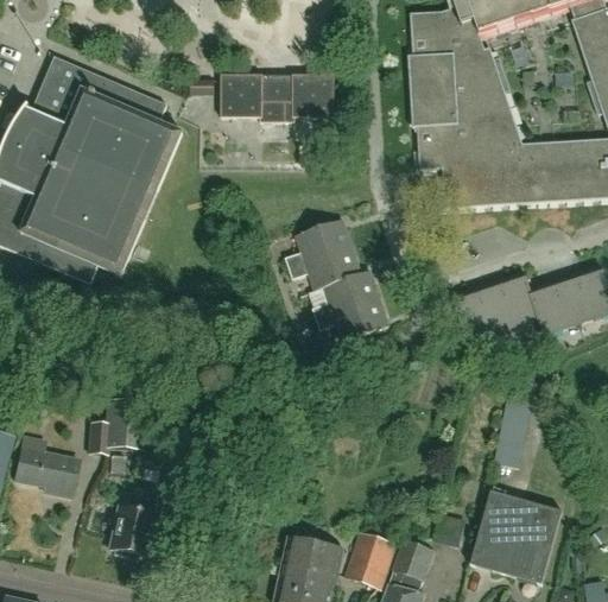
[(453,0),(455,6),(442,11),(410,13),(413,55),(409,55),(413,126),(417,126),(420,169),(442,166),(443,176),(437,176),(439,207),(607,196),(607,6),(606,7),(603,0),(453,0)]
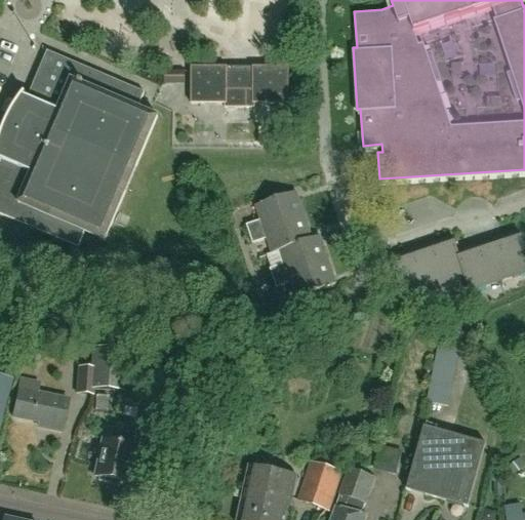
[(11,106),(4,120),(0,130),(0,212),(35,227),(76,245),(83,229),(103,238),(156,113),(150,111),(136,105),(143,89),(46,47),(27,94),(21,91),(11,106)]
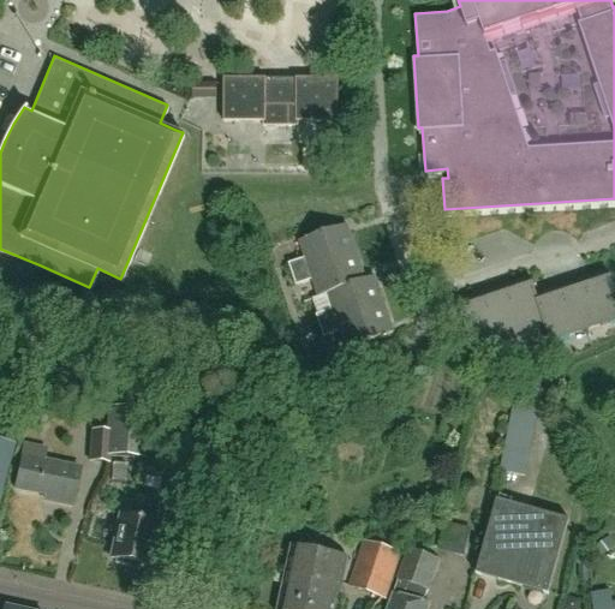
[(222,79),(222,118),(262,118),(262,123),(297,123),(297,118),(336,118),(336,75),(266,75),(222,75),(222,79)]
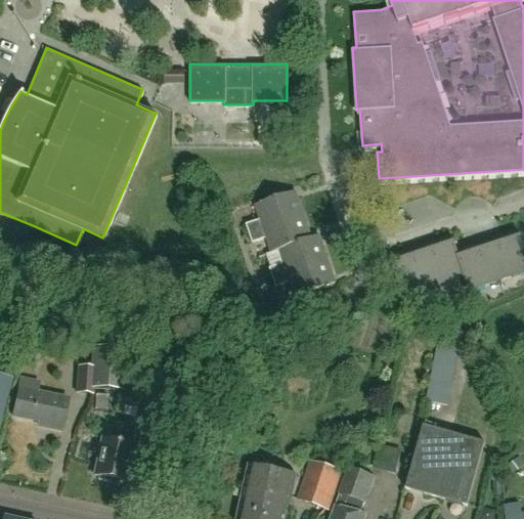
[(179,80),(179,67),(167,67),(164,67),(164,80),(179,80)]
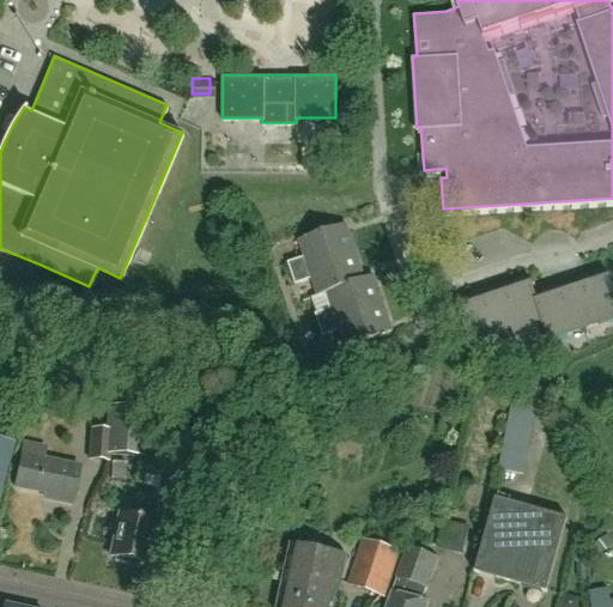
[(305,253),(289,258),(292,269),(354,248),(346,219),(299,235),(305,253)]
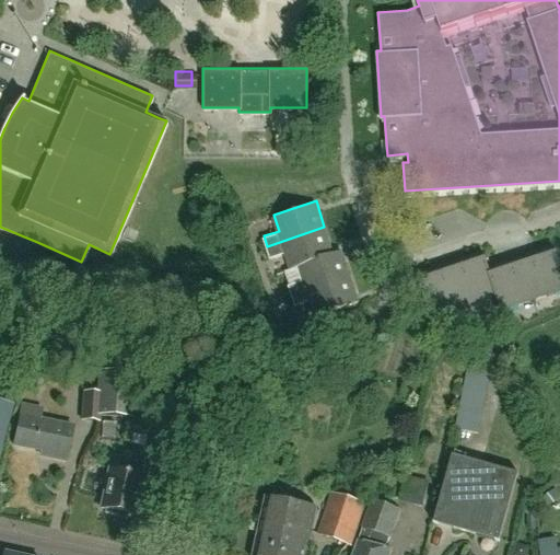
[(333,251),(324,227),(267,246),(270,256),(286,251),(291,266),(300,263),(333,251)]
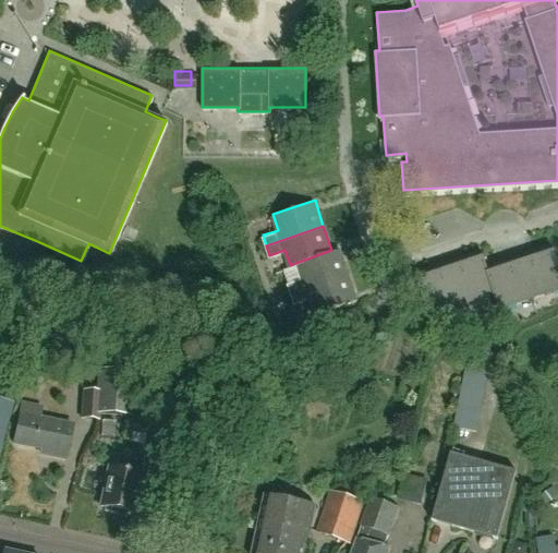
[(519,253),(533,296),(557,286),(557,266),(550,242),(519,253)]
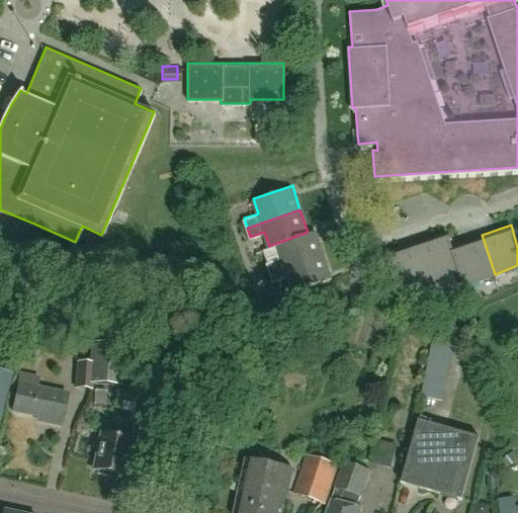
[(323,252),(316,229),(308,232),(277,243),(281,256),(267,261),(270,270),(323,252)]
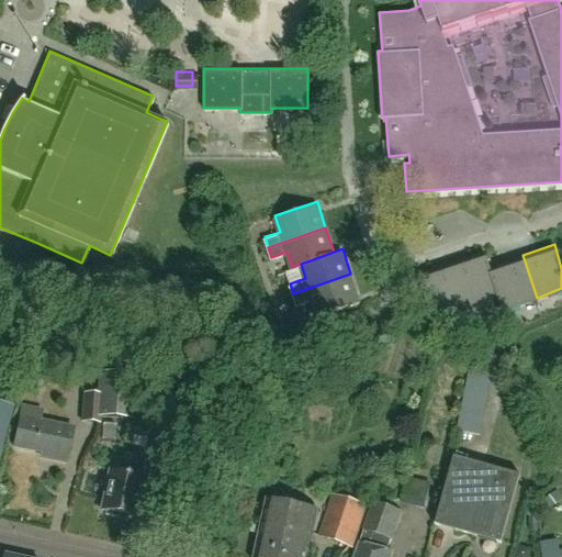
[(465,302),(498,291),(490,266),(484,249),(451,260),(465,302)]
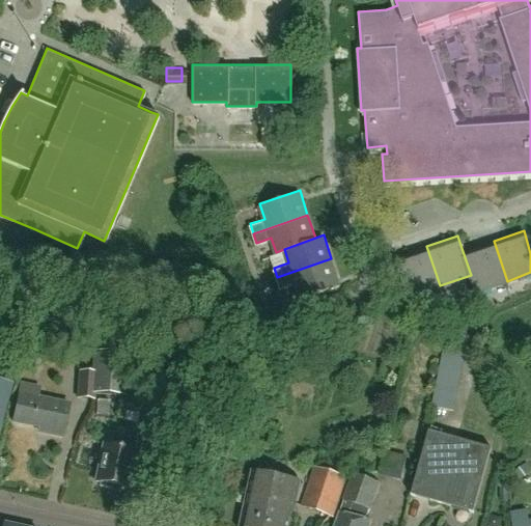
[(463,251),(471,275),(476,292),(507,281),(494,241),(463,251)]
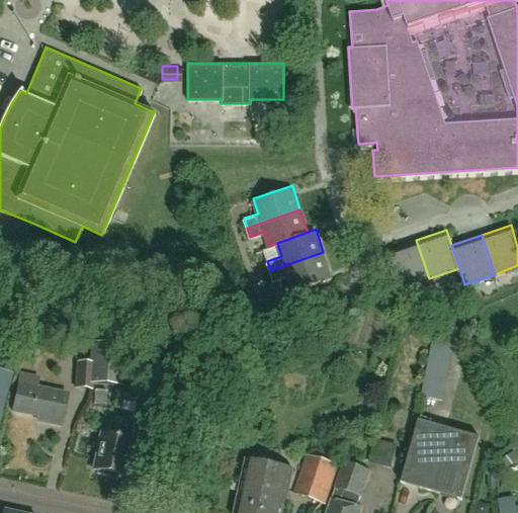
[(429,278),(416,240),(385,250),(399,288),(429,278)]
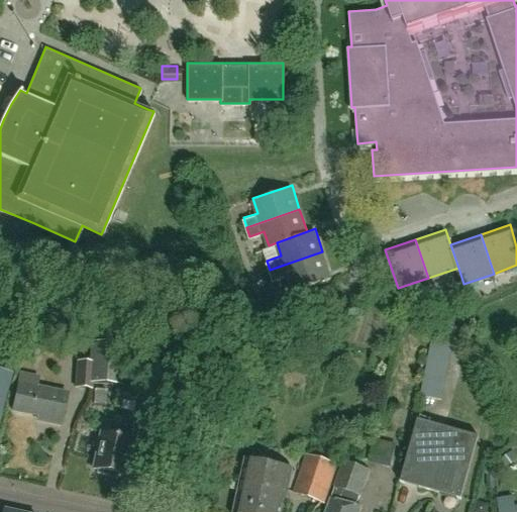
[(322,251),(270,270),(273,279),(287,274),(292,289),(330,276),(322,251)]
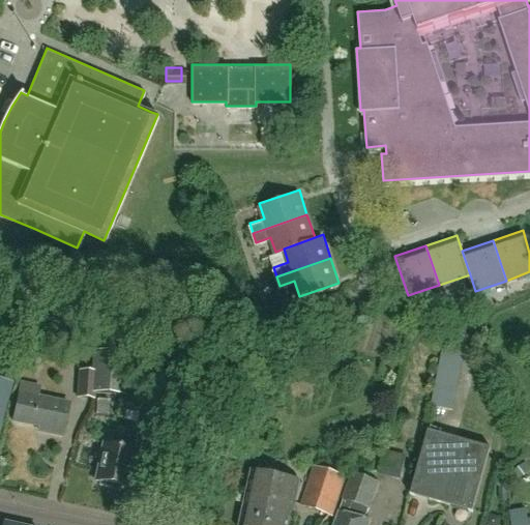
[(453,406),(468,331),(446,327),(431,402),(453,406)]
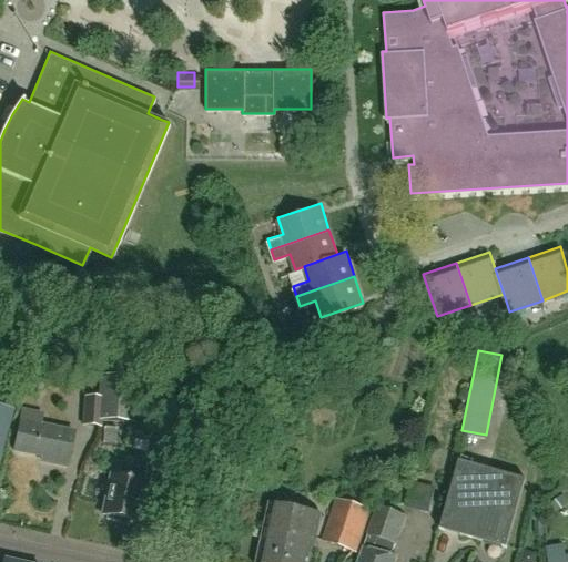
[(134,419),(138,374),(100,370),(98,392),(83,391),(81,421),(98,423),(101,423),(102,416),(134,419)]
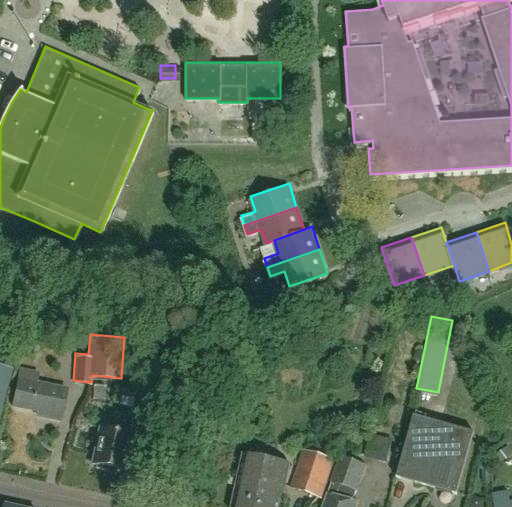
[(0,404),(11,367),(0,363),(0,404)]
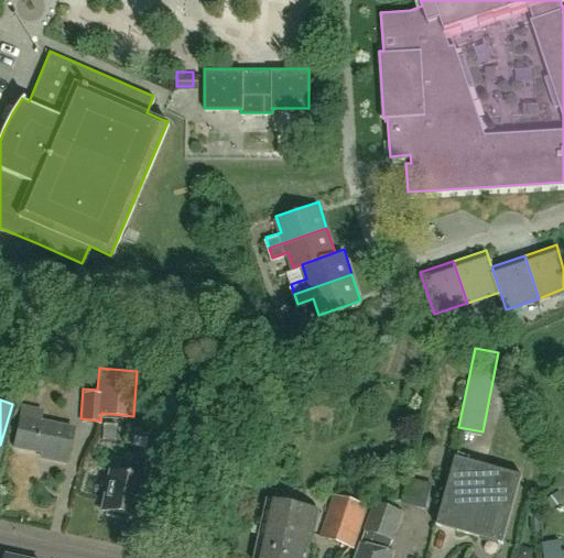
[(21,402),(19,413),(13,442),(51,450),(51,455),(65,458),(72,424),(41,417),(43,406),(21,402)]
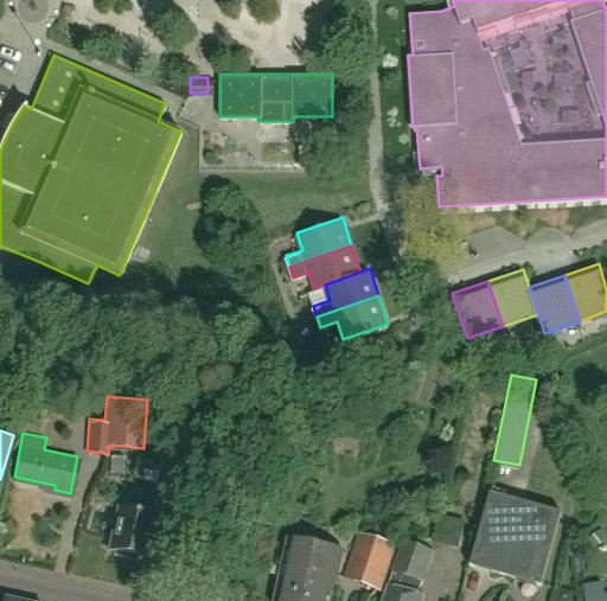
[(167,458),(160,497),(179,502),(187,461),(167,458)]
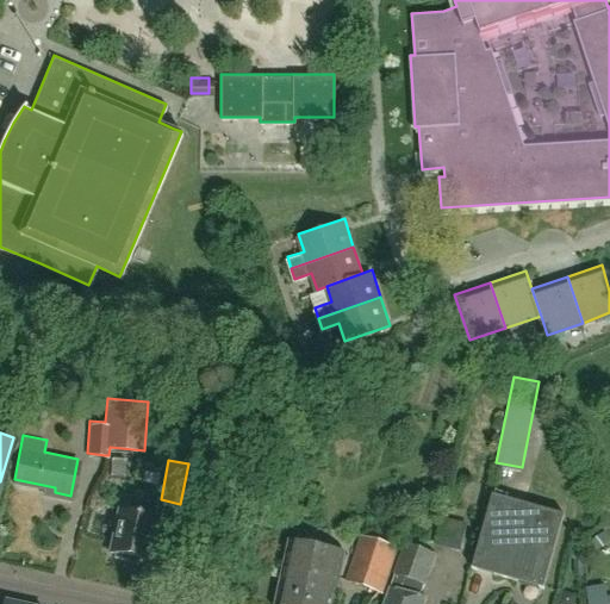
[(153,529),(156,514),(151,512),(155,493),(136,489),(131,508),(119,505),(110,547),(116,548),(114,553),(126,556),(128,552),(142,554),(148,528),(153,529)]
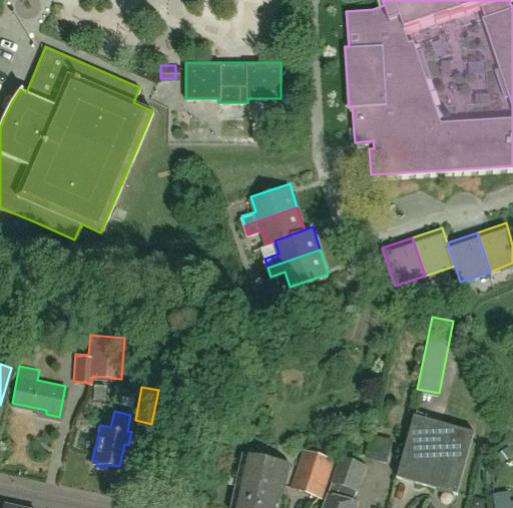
[(457,491),(474,430),(415,413),(397,474),(457,491)]
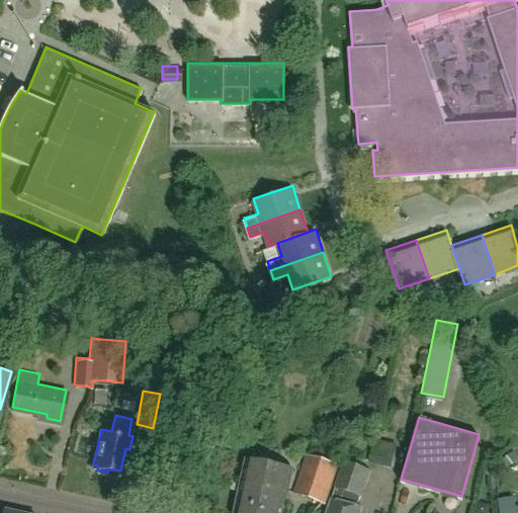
[(396,441),(373,437),(369,459),(391,464),(396,441)]
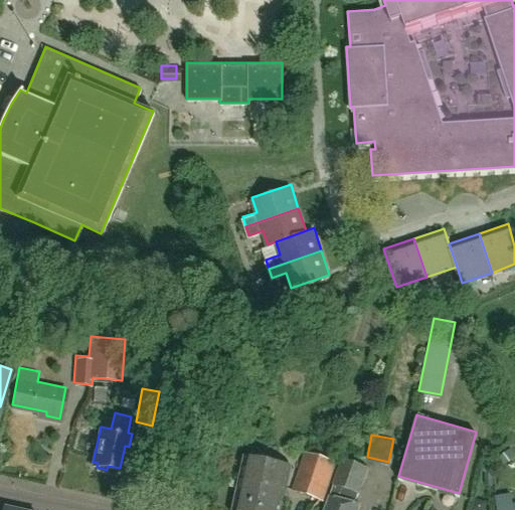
[(323,496),(334,458),(305,449),(294,487),(323,496)]
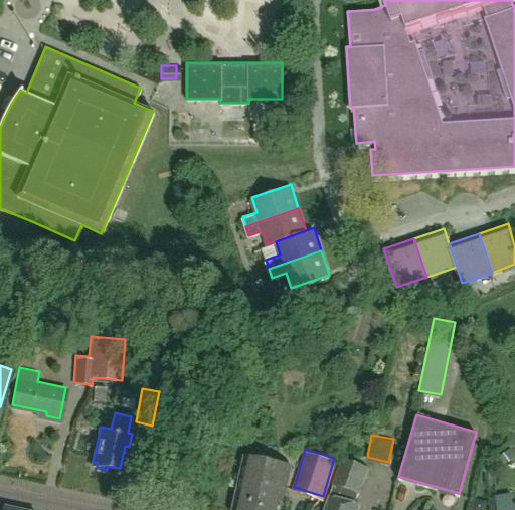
[(233,509),(280,509),(291,463),(243,453),(231,509),(233,509)]
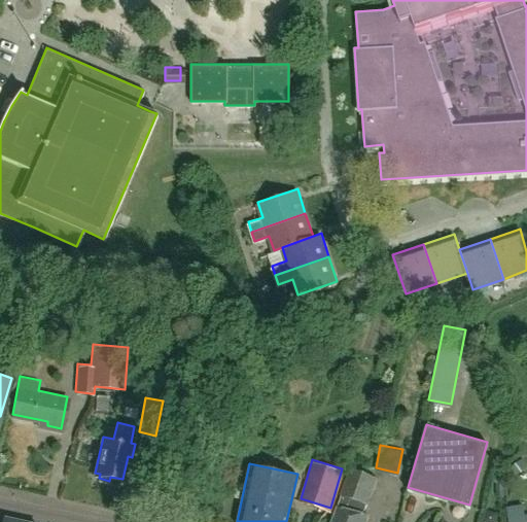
[(375,475),(350,468),(329,521),(363,521),(367,512),(362,510),(375,475)]
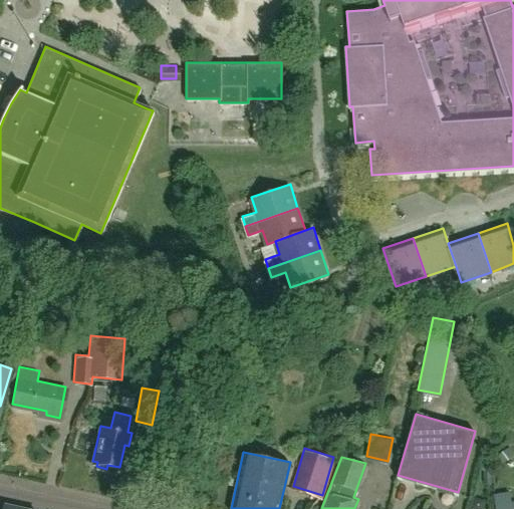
[(513,508),(513,498),(512,499),(511,490),(494,492),(496,501),(496,508),(513,508)]
